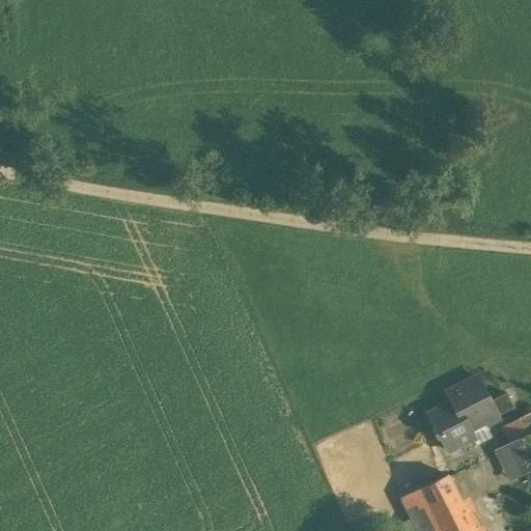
[(477,376),(446,392),(451,402),(428,414),(448,451),(473,439),(469,430),(497,416),(490,401),(477,376)]
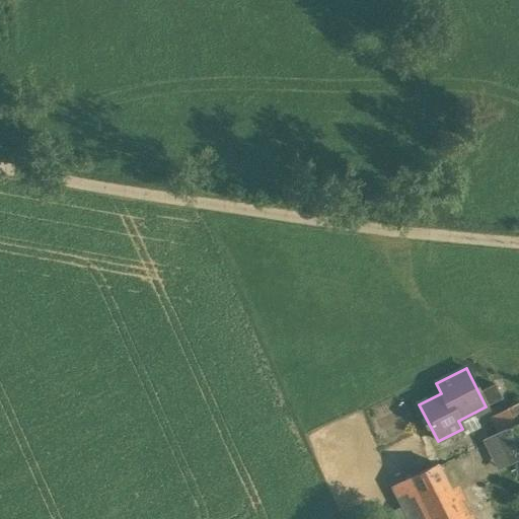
[(495,384),(478,392),(486,406),(502,398),(495,384)]
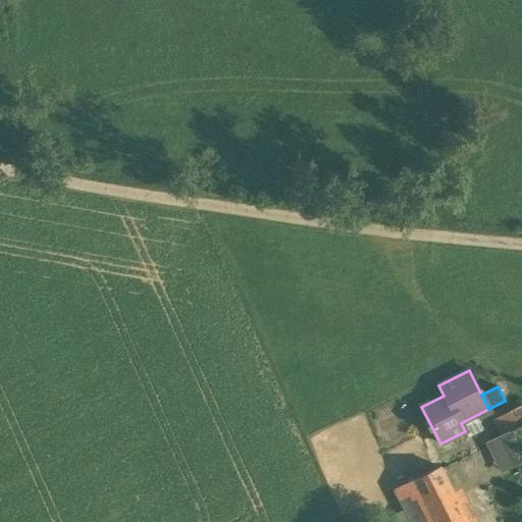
[(521,401),(493,415),(503,434),(516,460),(518,463),(521,460),(521,401)]
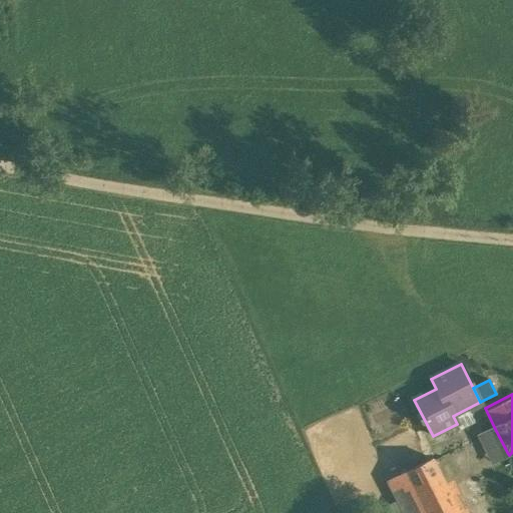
[(462,474),(507,452),(494,427),(449,449),(462,474)]
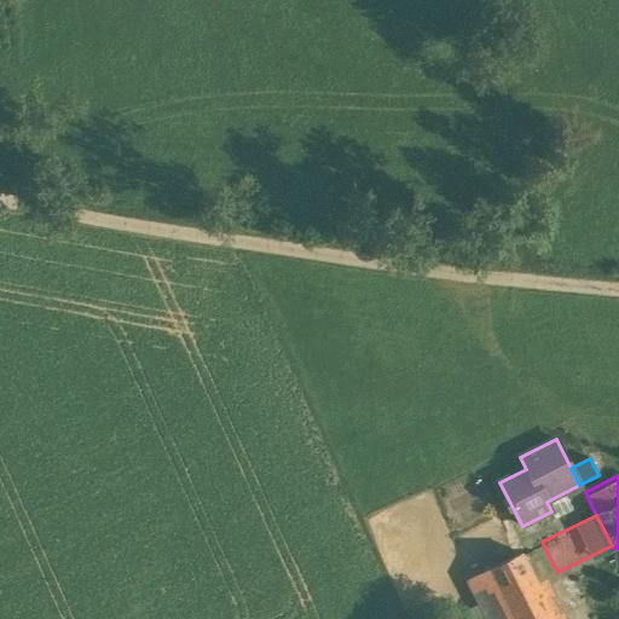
[(538,580),(557,572),(542,542),(524,551),(538,580)]
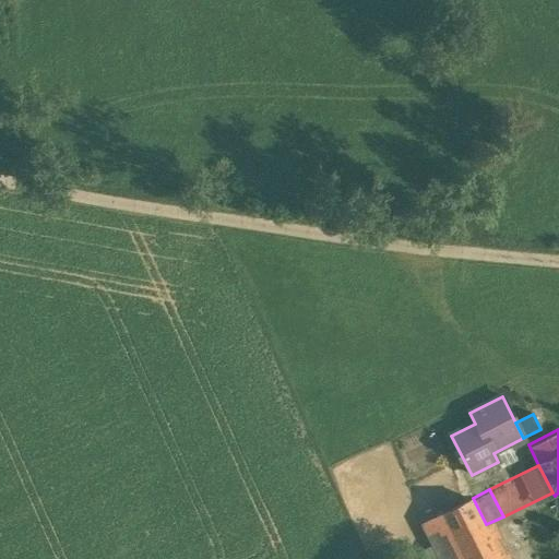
[(502,558),(486,524),(473,498),(419,524),(436,558),(502,558)]
